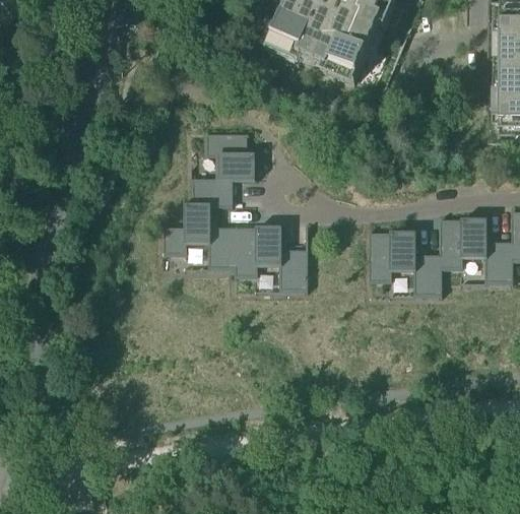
[(281,0),(263,43),(375,92),(395,47),(417,0),(281,0)]
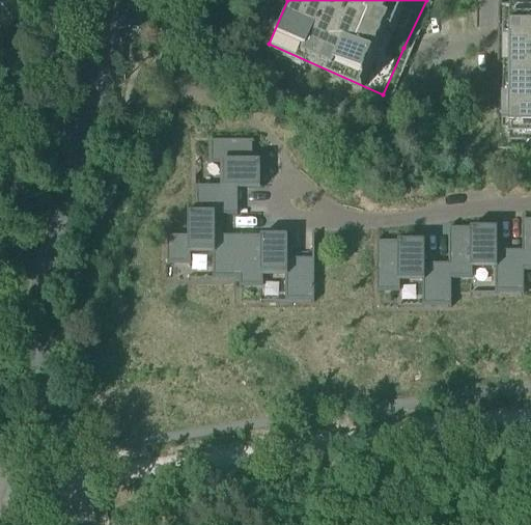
[(530,0),(498,0),(498,38),(497,144),(530,144),(530,0)]
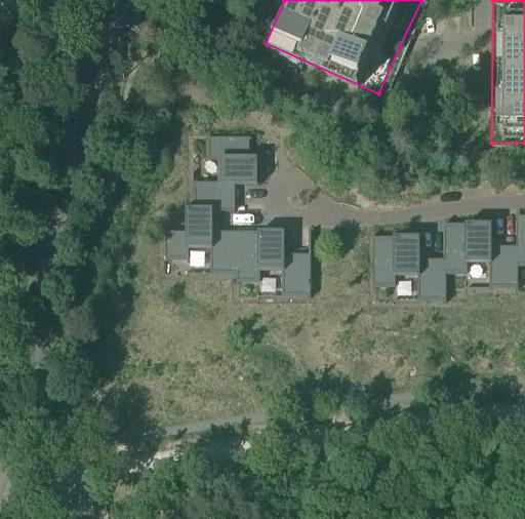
[(193,181),(193,207),(212,206),(212,209),(235,209),(235,182),(258,182),(258,180),(257,180),(257,156),(249,156),(249,137),(251,137),(251,135),(206,135),(206,137),(208,137),(208,157),(220,157),(220,180),(214,180),(193,181)]
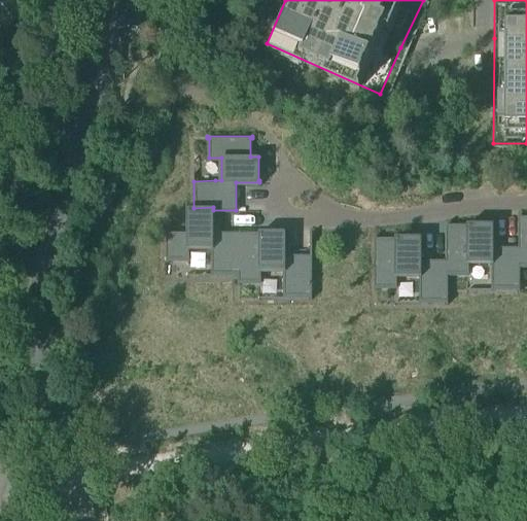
[(166,231),(166,259),(187,259),(187,251),(211,251),(211,273),(237,273),(237,281),(238,281),(239,230),(238,230),(238,231),(213,231),(213,210),(213,207),(194,208),(186,208),(186,231),(166,231)]
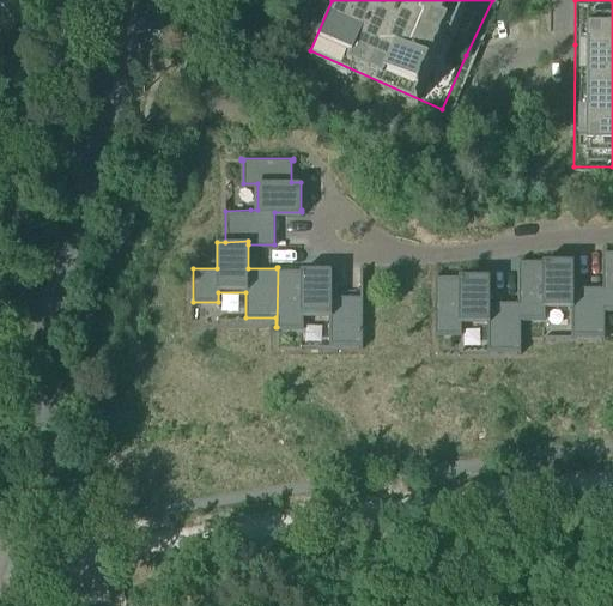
[(612,248),(606,249),(606,247),(602,247),(602,285),(602,296),(605,296),(605,307),(612,305),(612,248)]
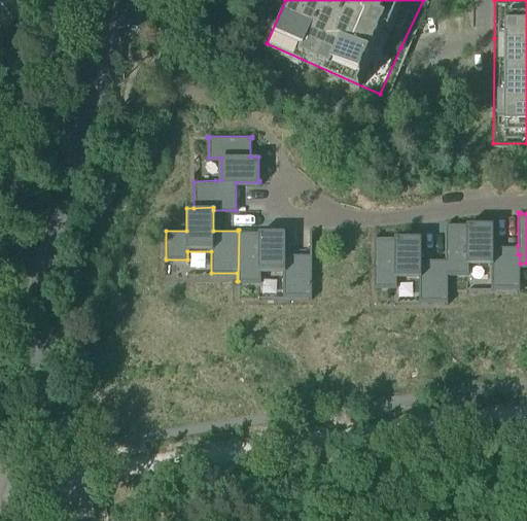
[(518,254),(518,245),(492,245),(492,220),(490,220),(490,222),(448,222),(448,220),(446,220),(446,258),(446,265),(448,265),(448,271),(467,271),(467,259),(491,259),(491,266),(491,287),(520,287),(520,280),(520,264),(520,254),(518,254)]
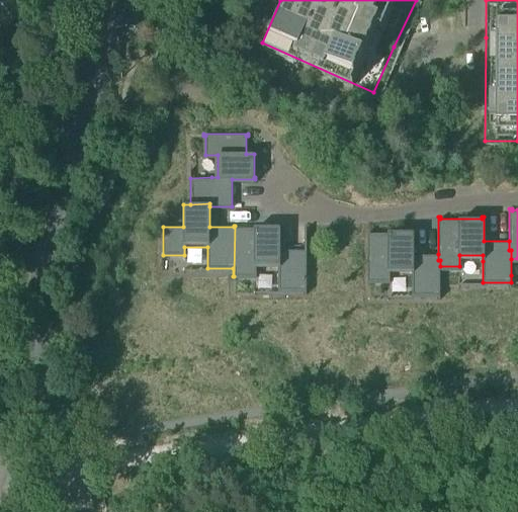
[(235,226),(234,276),(236,276),(236,274),(255,274),(255,263),(278,263),(278,269),(278,290),(307,290),(307,251),(308,251),(308,249),(307,249),(307,227),(304,227),(304,248),(279,248),(279,225),(277,225),(277,226),(236,227),(236,226),(235,226)]
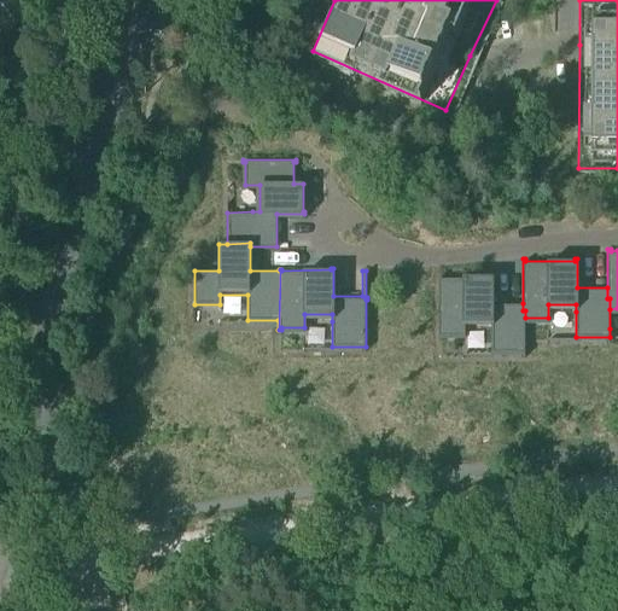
[(441,274),(438,274),(438,336),(441,336),(441,333),(464,333),(464,319),(491,320),(491,326),(491,353),(525,353),(525,338),(525,318),(525,310),(523,310),(523,303),(493,303),(493,274),(490,274),(490,277),(441,277),(441,274)]
